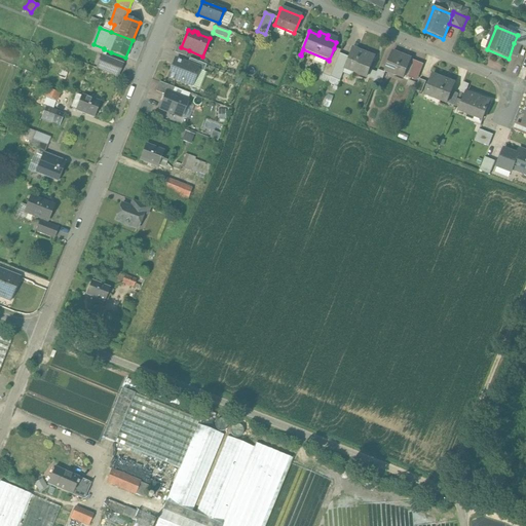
[(525,33),(519,31),(517,35),(518,35),(514,43),(525,47),(525,33)]
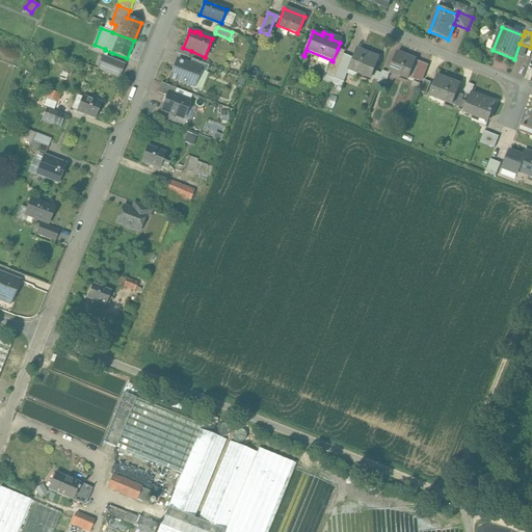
[(183,48),(180,46),(177,53),(188,58),(191,51),(183,48)]
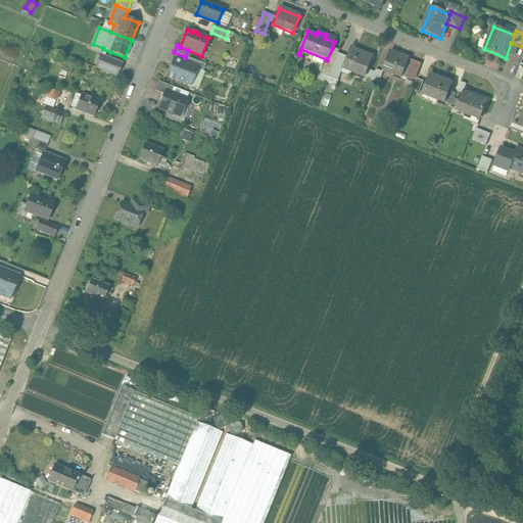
[(332,48),(327,60),(326,59),(321,75),(328,78),(337,53),(338,51),(332,48)]
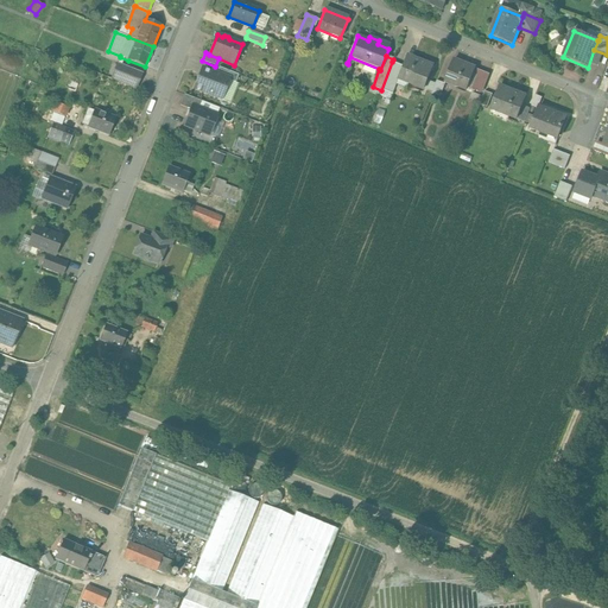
[(434,68),(406,57),(401,67),(397,78),(398,80),(424,89),(434,68)]
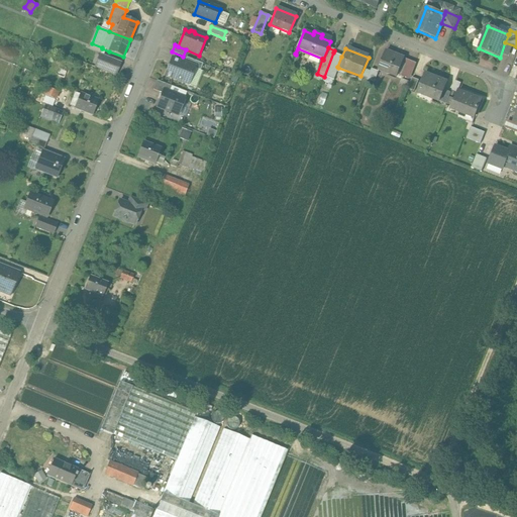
[(237,57),(225,52),(222,60),(233,65),(237,57)]
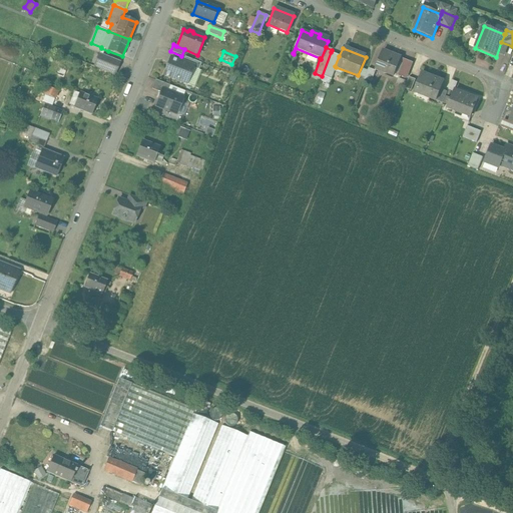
[(401,58),(383,51),(376,69),(394,76),(401,58)]
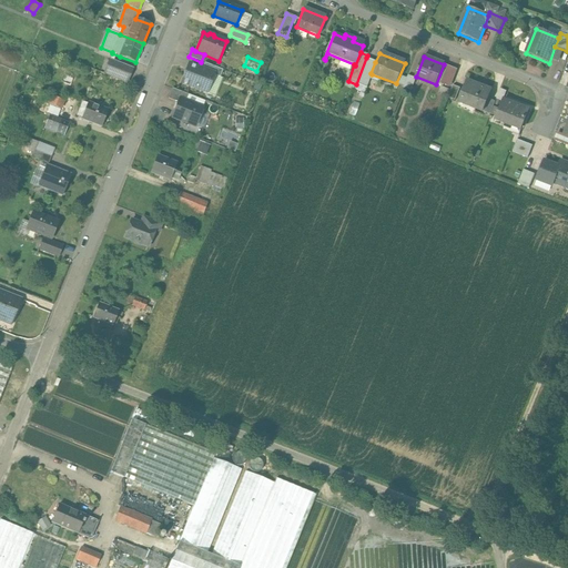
[(366,58),(356,84),(366,89),(372,74),(371,73),(375,62),(366,58)]
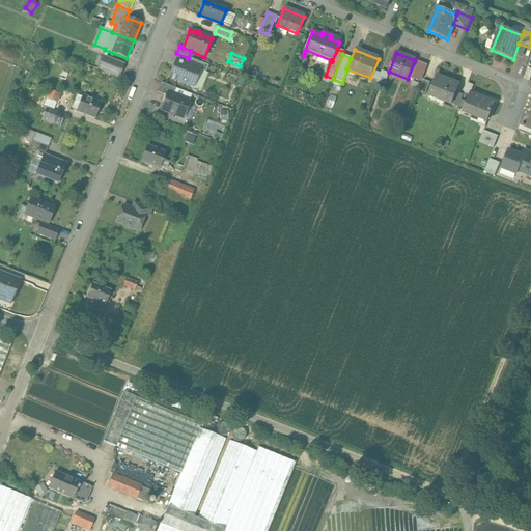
[(111,61),(102,58),(96,70),(106,73),(111,61)]
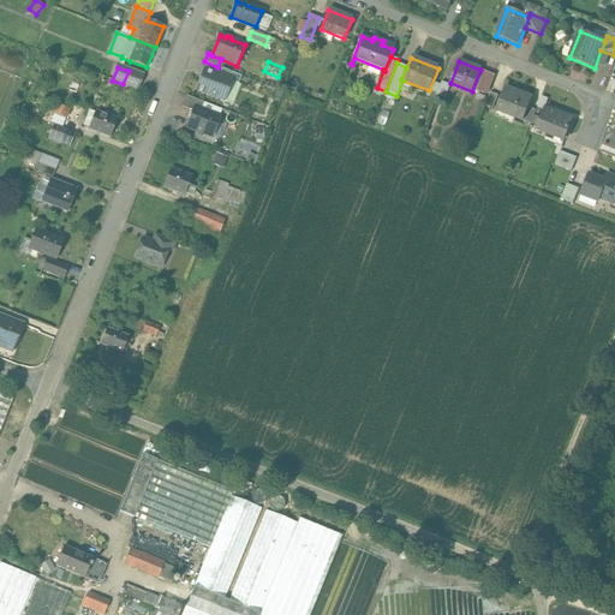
[(144,75),(130,69),(129,71),(123,84),(138,90),(144,75)]
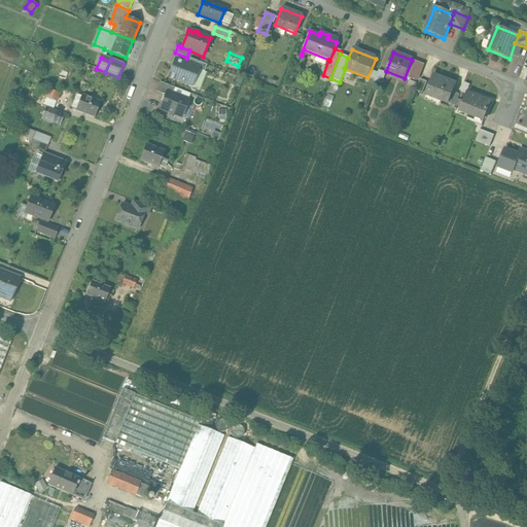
[(207,65),(189,59),(187,64),(199,69),(198,70),(204,72),(207,65)]
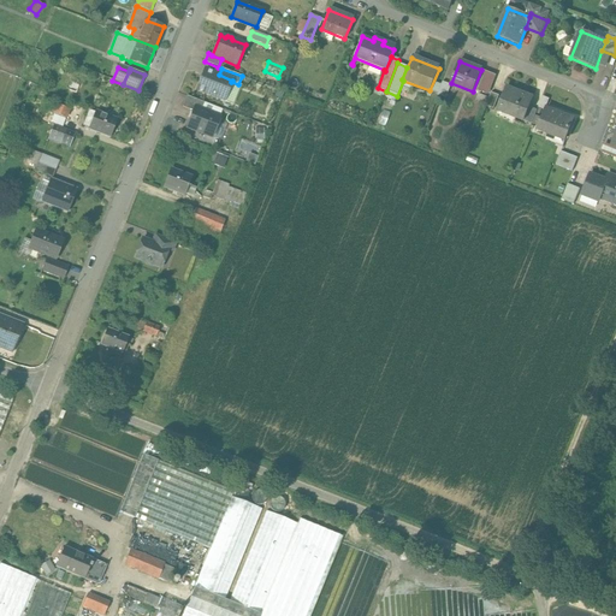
[(219,75),(205,70),(197,90),(224,101),(231,82),(232,81),(219,75)]
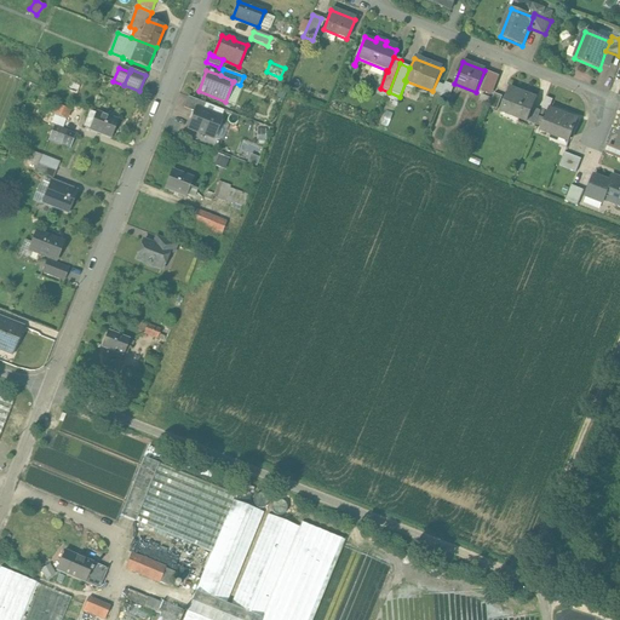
[(491,72),(482,91),(492,96),(500,75),(491,72)]
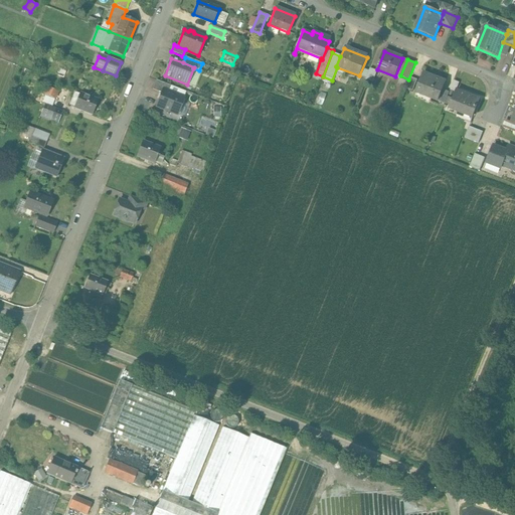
[(377,71),(370,68),(365,79),(373,82),(377,71)]
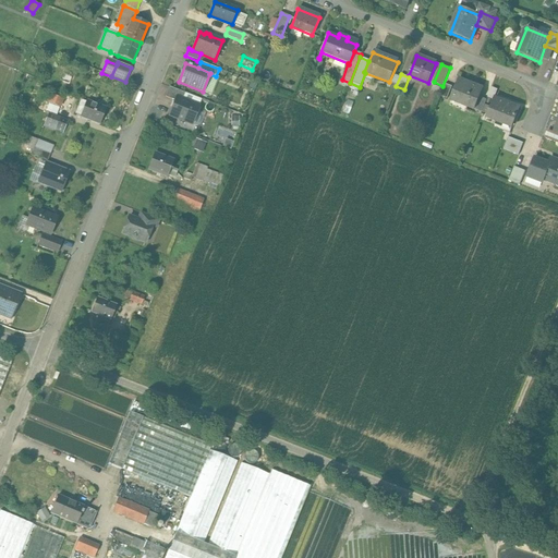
[(483,89),(459,80),(450,100),(474,110),(480,98),(483,89)]
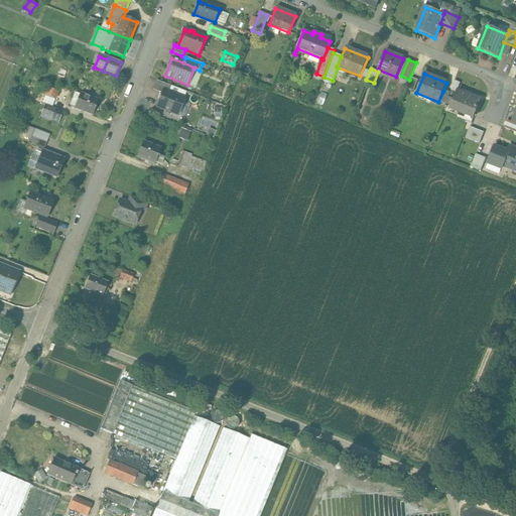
[(418,81),(411,78),(407,89),(413,92),(418,81)]
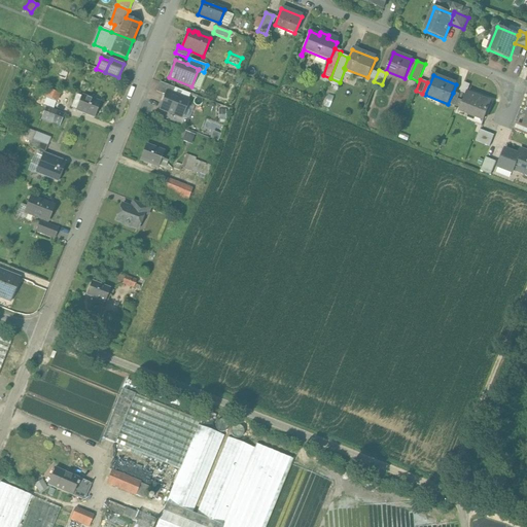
[(175,88),(160,82),(155,92),(166,96),(167,93),(172,95),(175,88)]
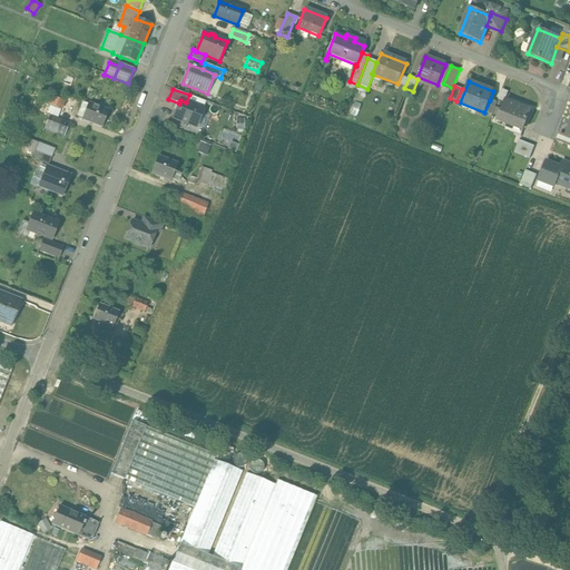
[(62,101),(53,98),(49,107),(58,111),(62,101)]
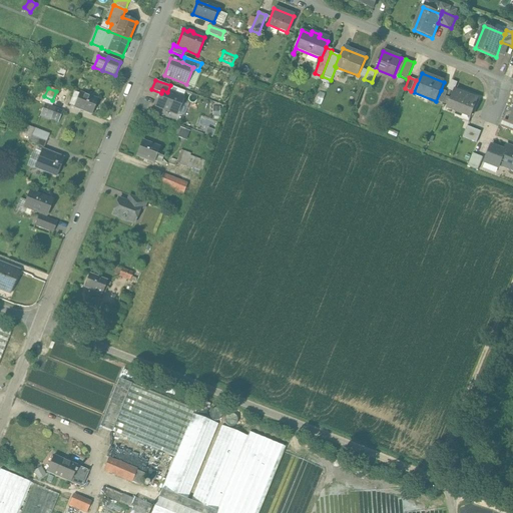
[(167,92),(162,90),(161,93),(156,106),(176,114),(182,98),(167,92)]
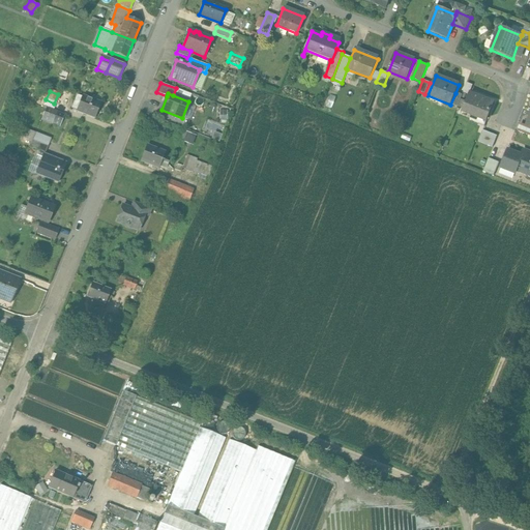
[(462,95),(455,93),(450,105),(458,107),(462,95)]
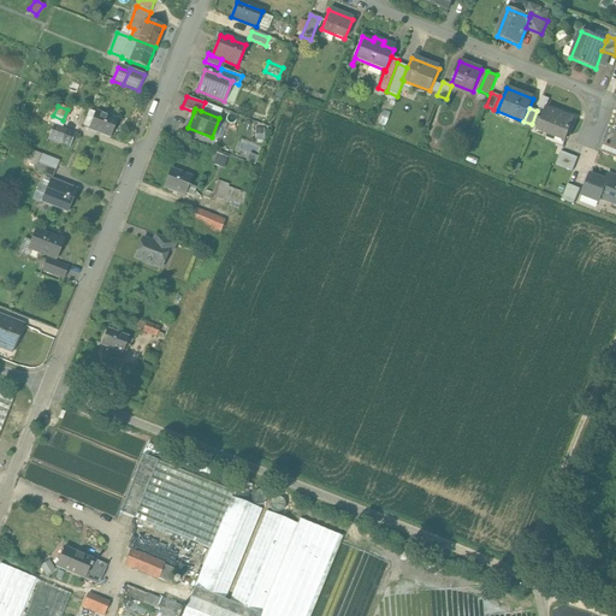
[(574,120),(545,108),(537,130),(566,141),(574,120)]
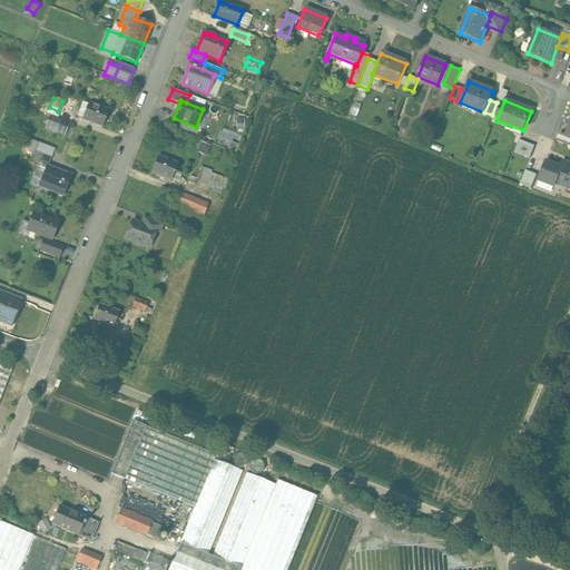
[(108,111),(82,101),(77,116),(102,126),(108,111)]
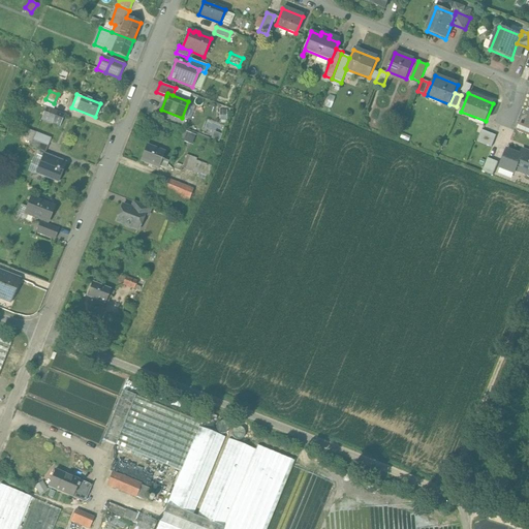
[(63,117),(37,106),(33,116),(51,123),(50,126),(58,130),(63,117)]
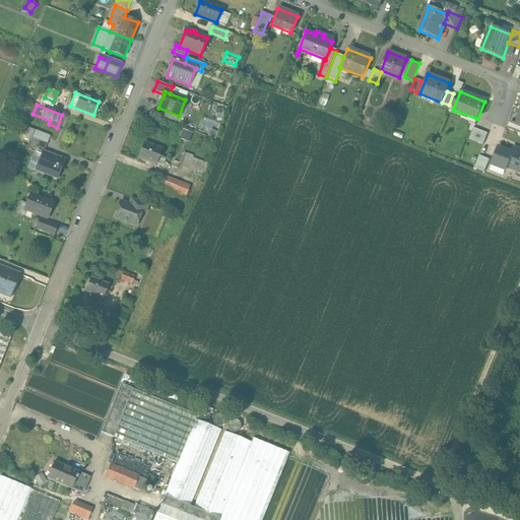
[(178,137),(189,141),(192,132),(181,128),(178,137)]
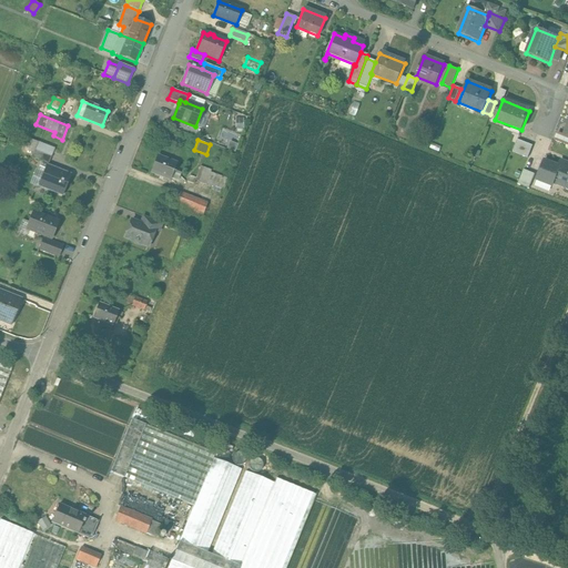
[(533,146),(517,141),(513,153),(528,159),(533,146)]
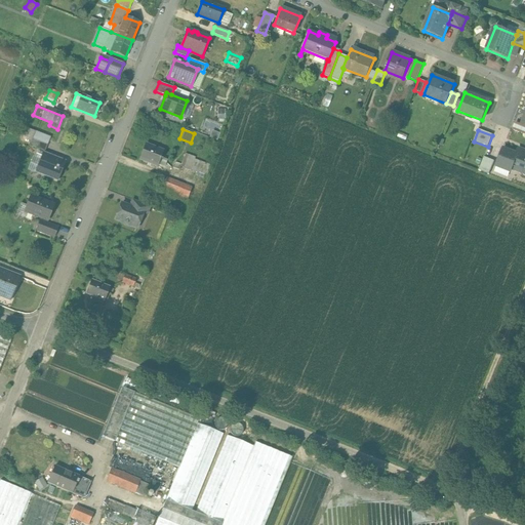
[(47,146),(32,139),(29,146),(44,152),(47,146)]
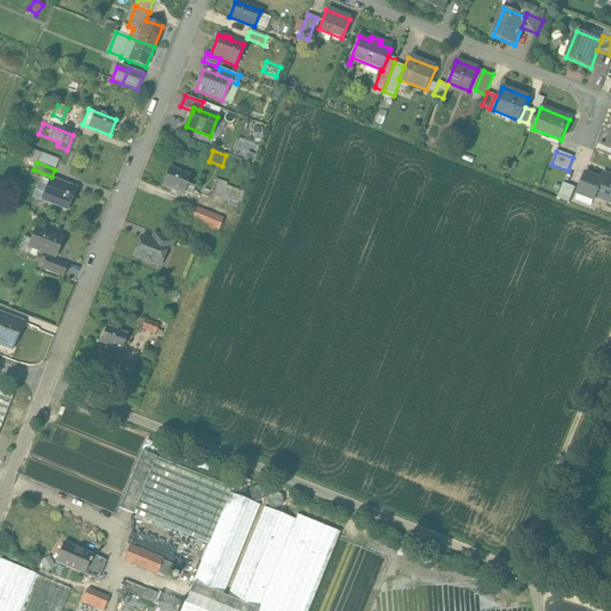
[(190,178),(170,170),(164,185),(166,186),(165,187),(170,189),(170,187),(184,193),(190,178)]
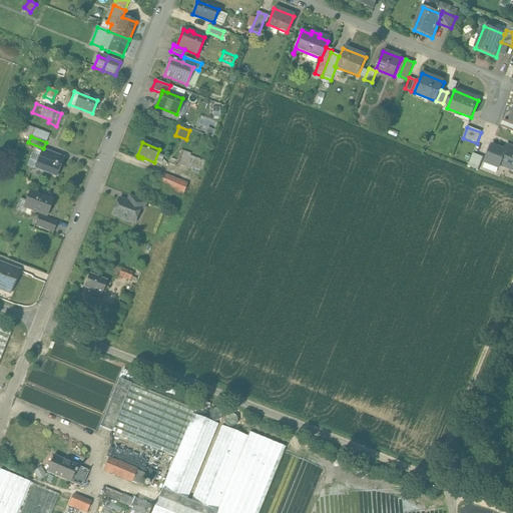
[(512,149),(506,147),(504,150),(492,145),(485,163),(498,168),(499,165),(512,170),(512,149)]
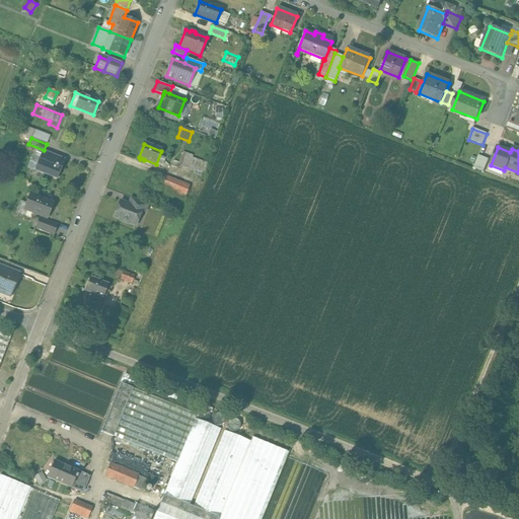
[(65,160),(44,152),(36,170),(58,178),(65,160)]
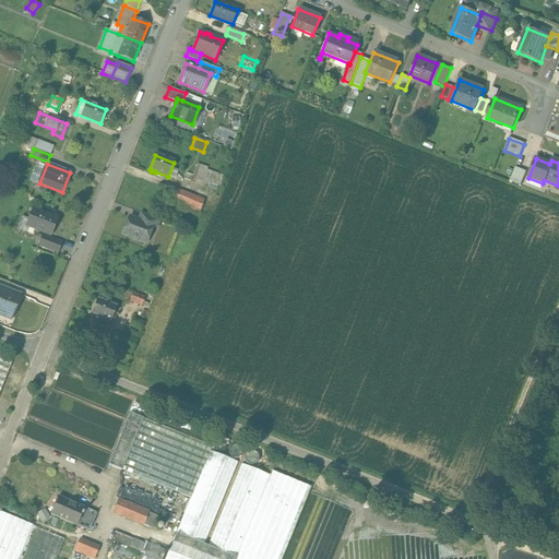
[(202,165),(197,178),(219,188),(223,179),(207,171),(210,167),(202,165)]
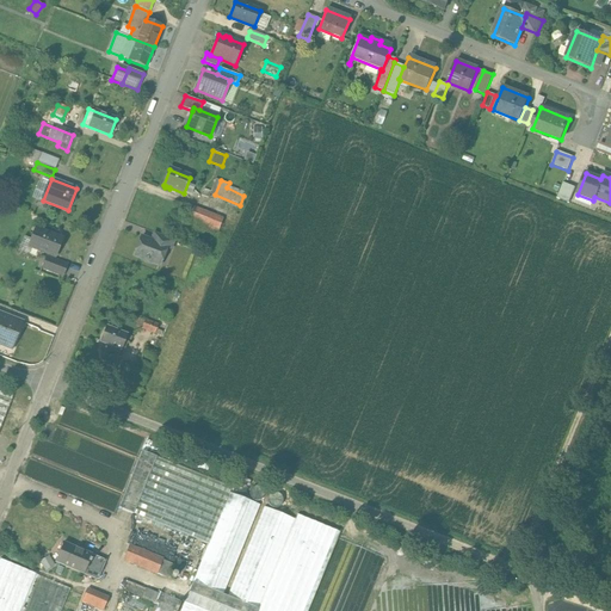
[(575,189),(563,183),(556,199),(569,204),(575,189)]
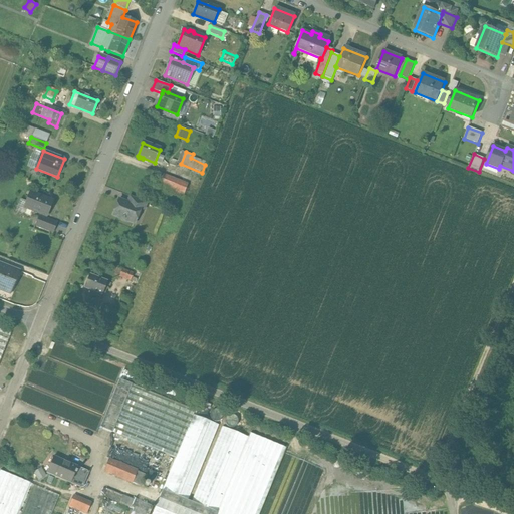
[(188,184),(160,173),(156,184),(183,195),(188,184)]
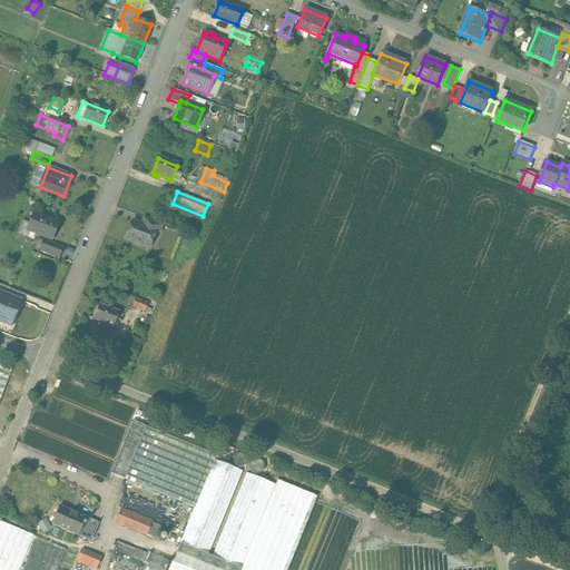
[(55,222),(33,214),(27,231),(51,241),(56,227),(52,226),(55,222)]
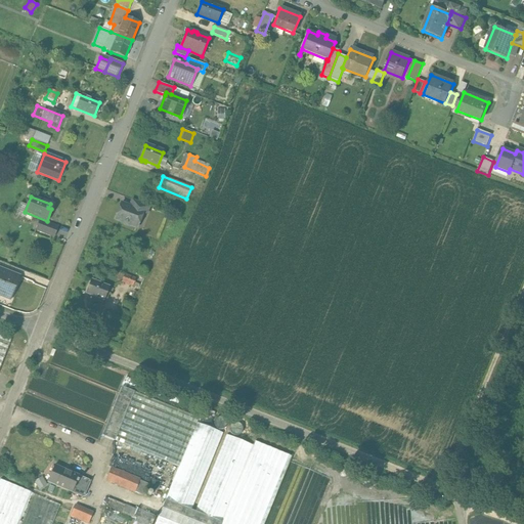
[(149,207),(132,200),(130,207),(143,212),(142,212),(146,214),(149,207)]
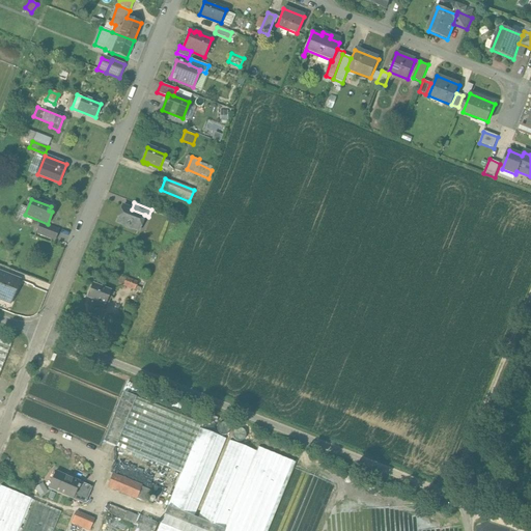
[(132,210),(122,205),(116,222),(124,225),(124,226),(130,229),(131,228),(138,231),(144,215),(145,215),(132,210)]
